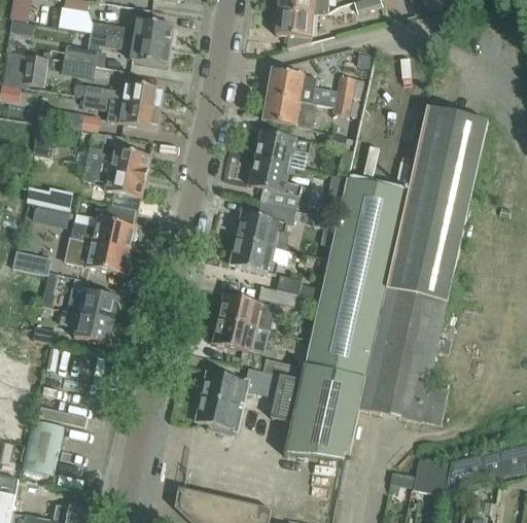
[(328,15),(329,0),(279,0),(278,10),(314,13),(328,15)]
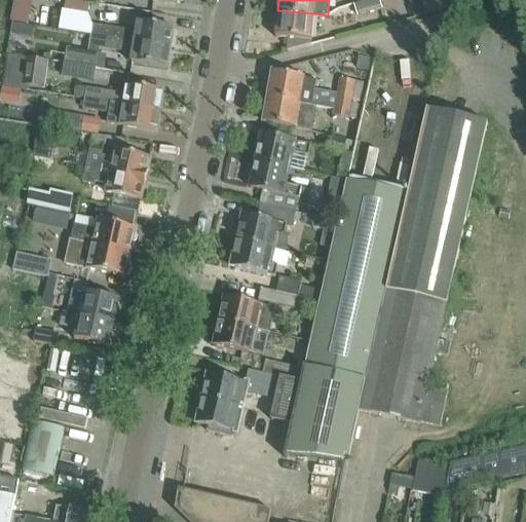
[(359,0),(355,1),(360,12),(384,4),(382,0),(359,0)]
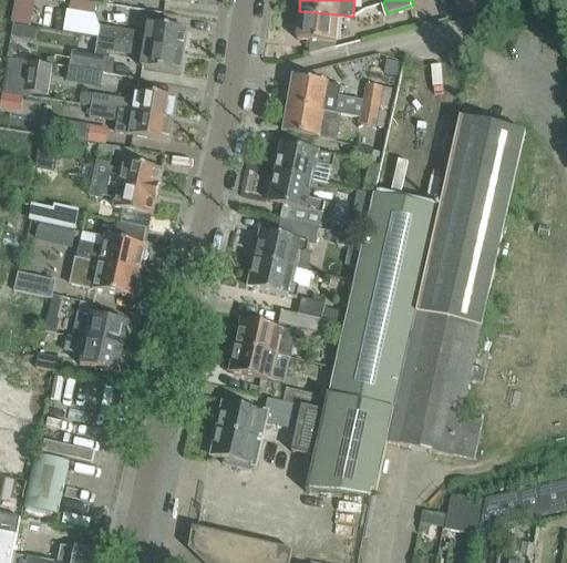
[(493,1),(493,0),(442,0),(447,16),(493,1)]
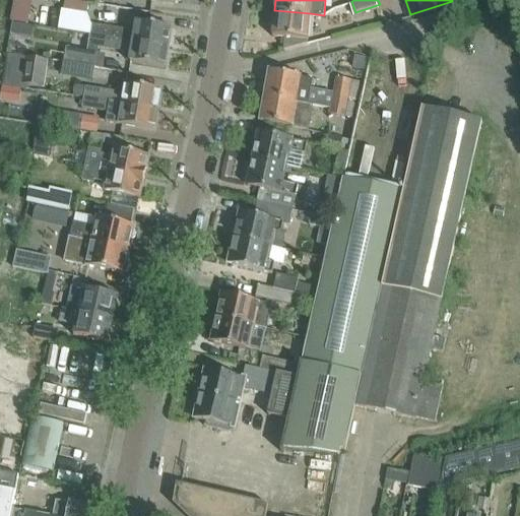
[(89,30),(89,31),(169,46),(172,25),(136,19),(135,27),(90,21),(87,10),(61,6),(58,26),(89,30)]
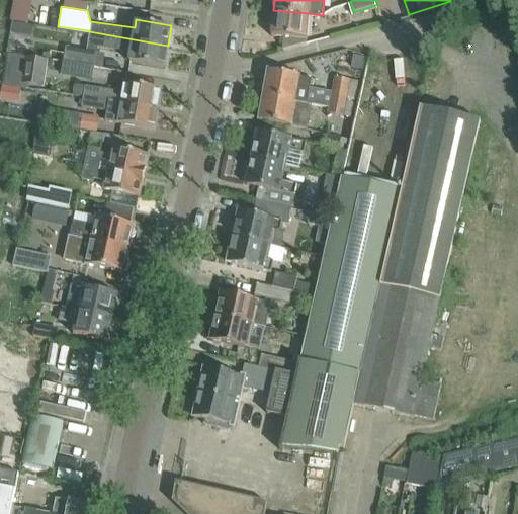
[(306,37),(309,13),(273,10),(271,34),(283,35),(281,48),(306,41),(306,37)]
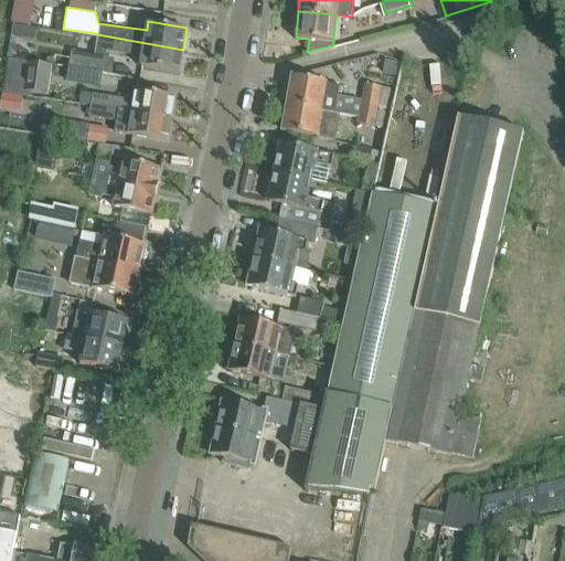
[(97,34),(94,52),(105,54),(106,48),(142,53),(140,64),(180,71),(183,50),(97,34)]
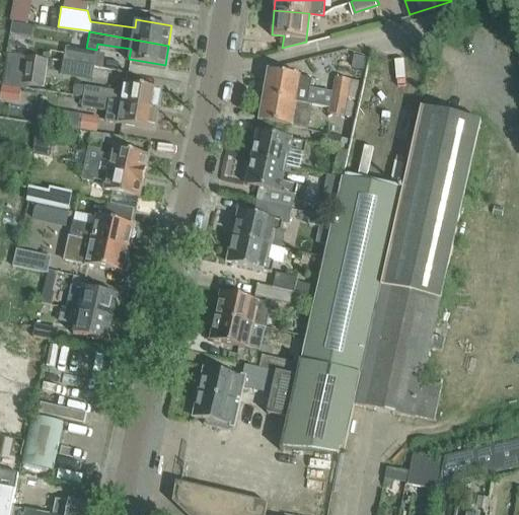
[(94,63),(96,50),(66,44),(63,58),(94,63)]
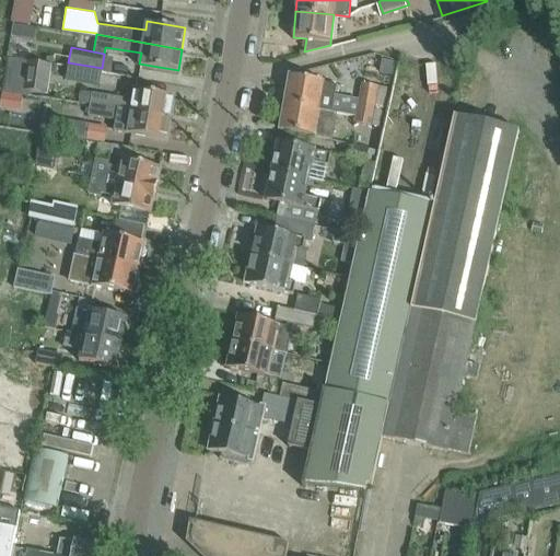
[(49,79),(51,62),(26,57),(23,87),(51,90),(53,81),(49,79)]
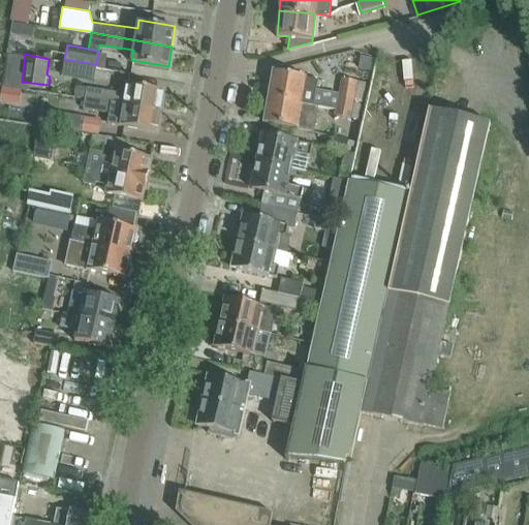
[(96,64),(64,59),(61,73),(94,79),(96,64)]
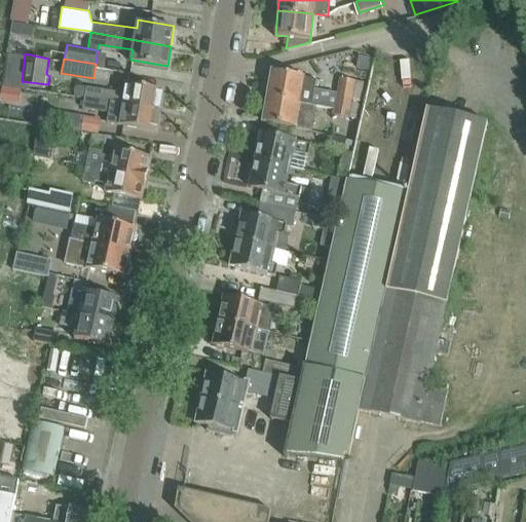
[(304,75),(303,75),(272,70),(268,96),(312,103),(316,77),(304,75)]
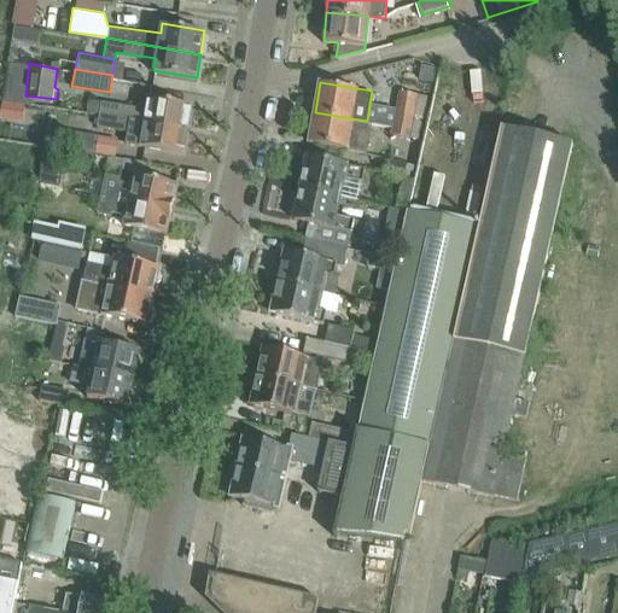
[(398,88),(395,111),(423,117),(429,93),(419,92),(398,88)]
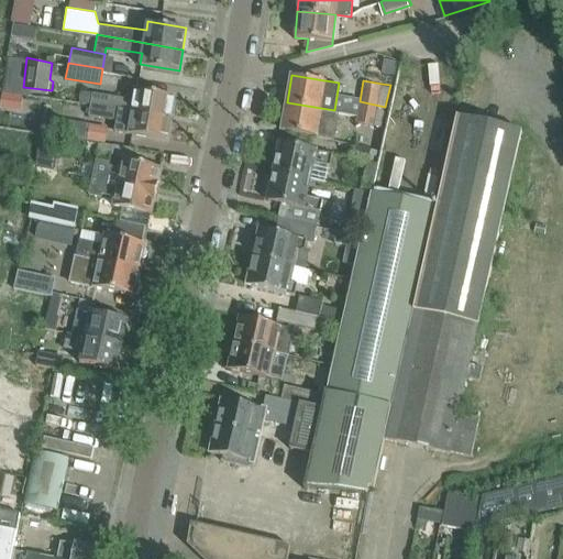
[(90,101),(89,103),(169,118),(174,96),(135,88),(133,99),(108,94),(80,88),(78,99),(90,101)]
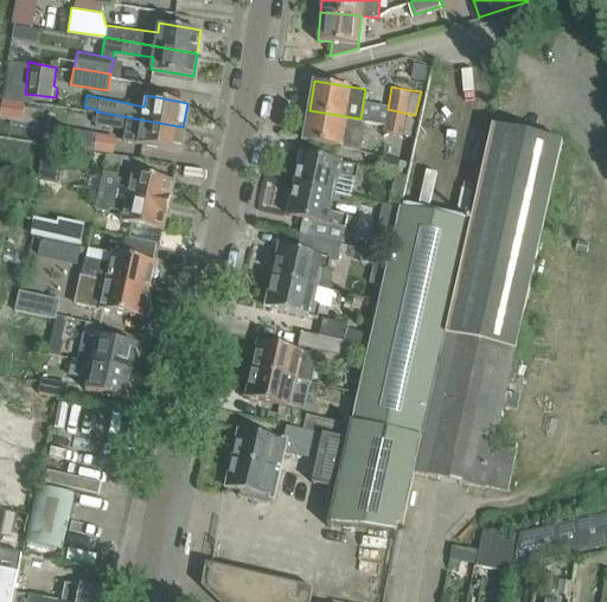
[(388,109),(384,129),(402,132),(411,134),(416,135),(420,115),(415,115),(388,109)]
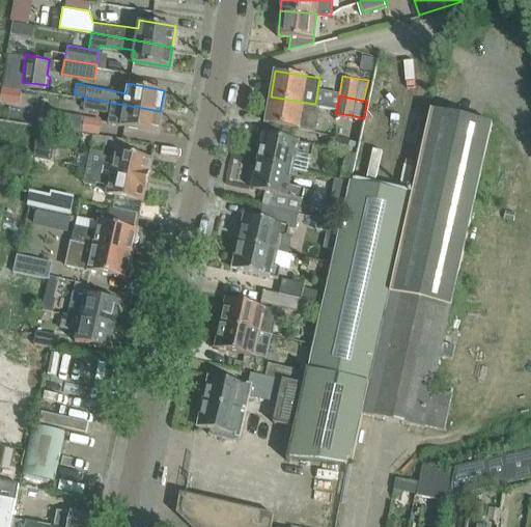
[(271,96),(266,122),(314,131),(318,105),(315,104),(271,96)]
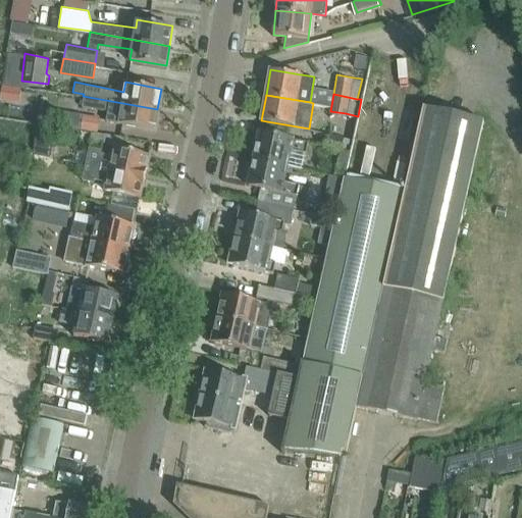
[(157,109),(83,96),(82,104),(107,109),(106,120),(154,128),(157,109)]
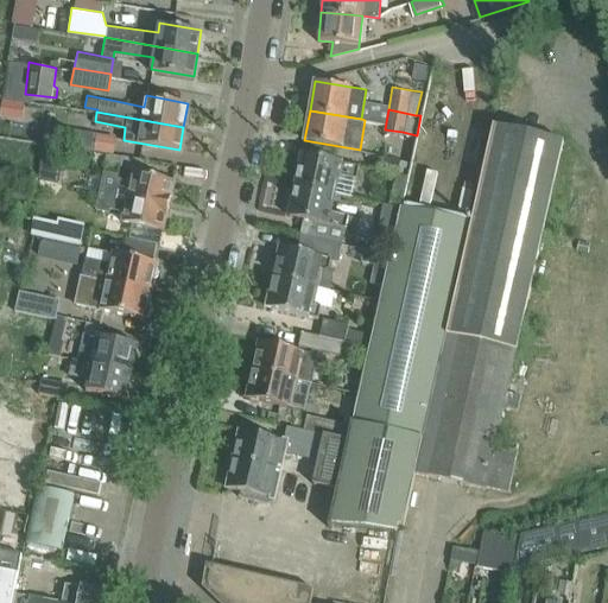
[(97,131),(46,122),(43,140),(95,148),(97,131)]
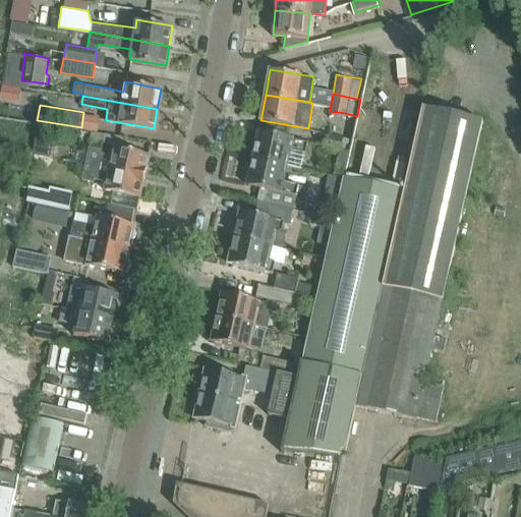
[(253,154),(252,157),(287,165),(287,163),(300,166),(303,151),(309,152),(311,142),(258,130),(255,144),(252,146),(251,152),(253,154)]
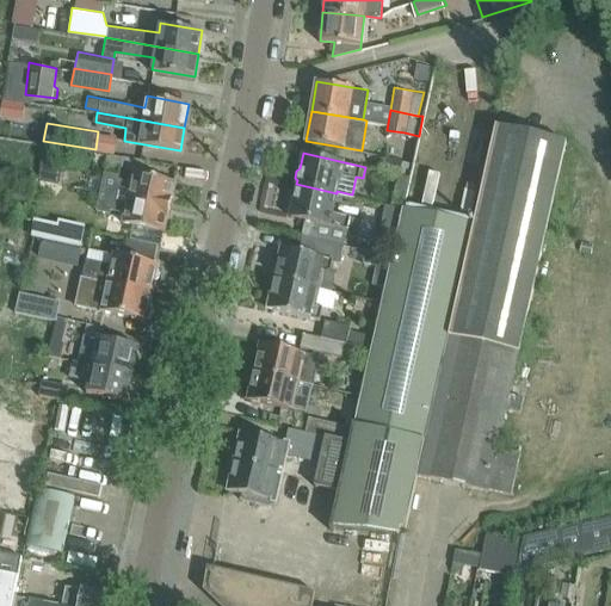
[(123,155),(121,166),(144,171),(146,160),(123,155)]
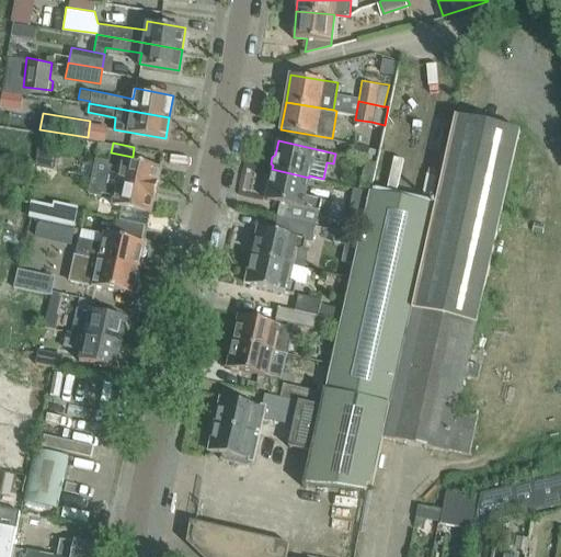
[(352,143),(348,157),(374,162),(377,148),(352,143)]
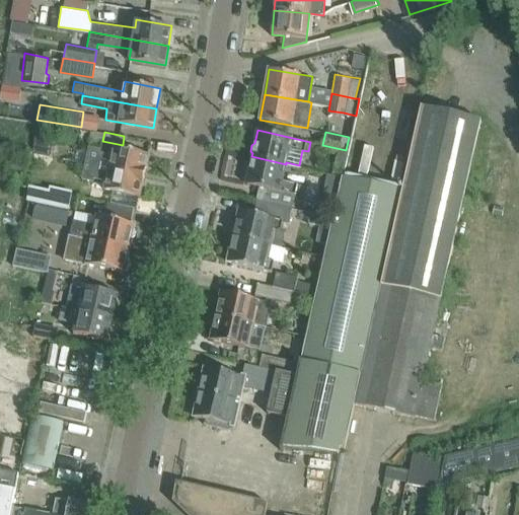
[(113,147),(110,155),(98,153),(98,149),(87,147),(84,162),(143,175),(147,154),(113,147)]
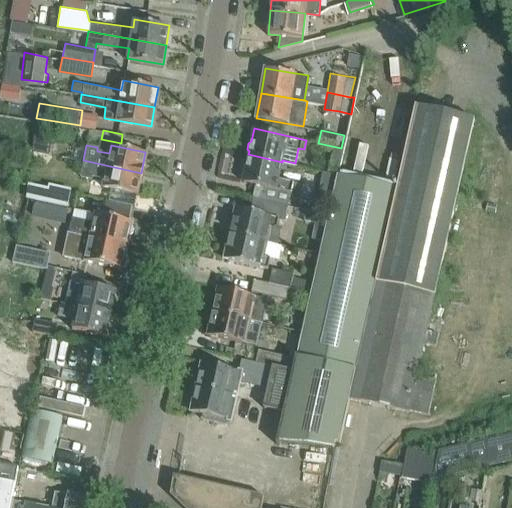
[(279,176),(282,162),(248,154),(248,158),(245,160),(243,166),(245,169),(243,180),(263,185),(260,198),(287,204),(290,190),(295,192),(297,180),(293,180),(279,176)]
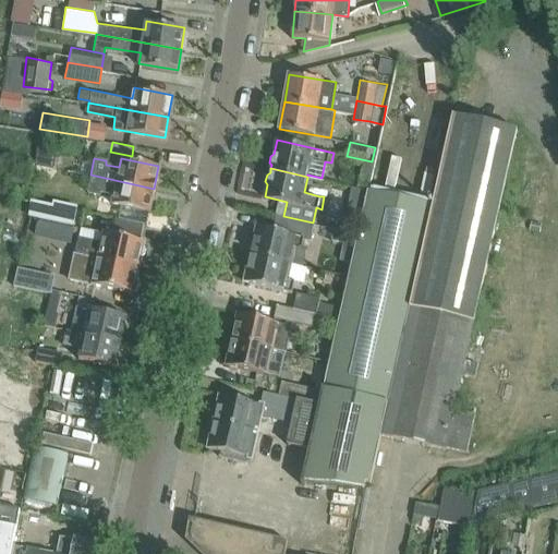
[(149,212),(154,189),(91,175),(87,190),(101,193),(101,190),(113,192),(111,203),(134,208),(131,221),(142,224),(144,225),(147,211),(149,212)]
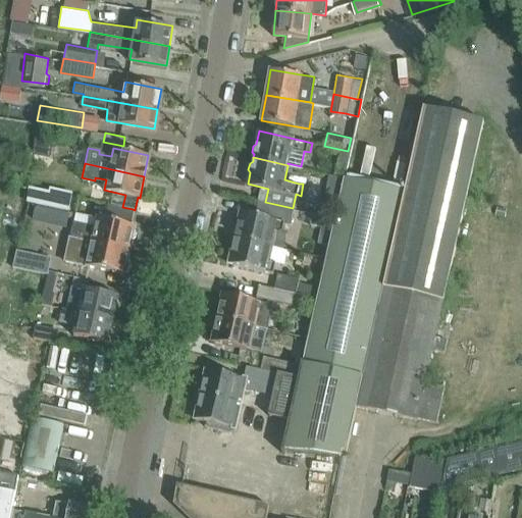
[(356,406),(402,190),(340,177),(317,285),(315,296),(300,364),(298,376),(290,413),(283,446),(340,456),(341,449),(347,450),(356,406)]
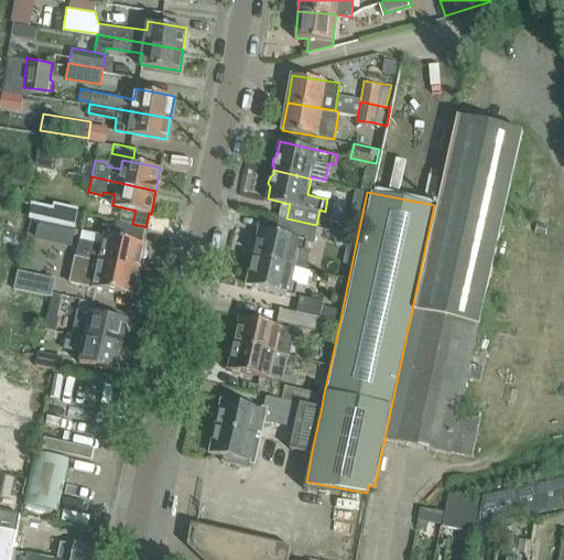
[(32,201),(29,217),(75,227),(78,206),(54,202),(53,205),(32,201)]
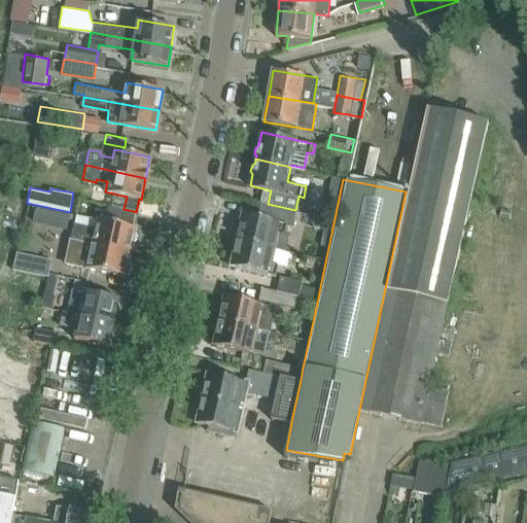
[(96,227),(74,221),(70,240),(130,251),(132,240),(134,238),(135,233),(134,231),(135,228),(131,227),(134,211),(124,209),(108,206),(105,221),(98,219),(96,227)]
